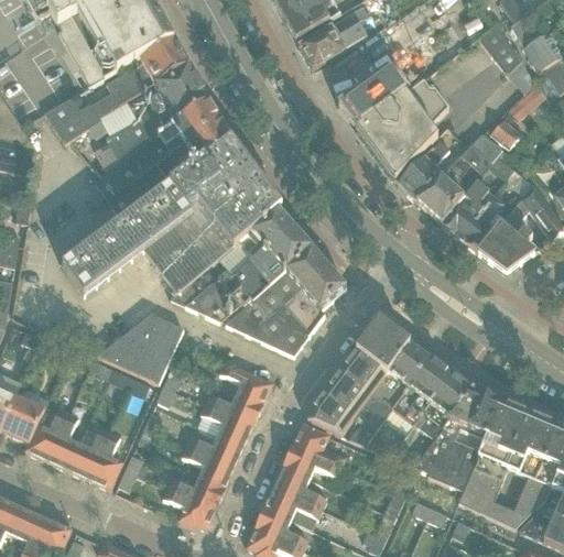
[(36,0),(41,8),(45,4),(49,11),(54,21),(88,85),(174,37),(152,0),(36,0)]
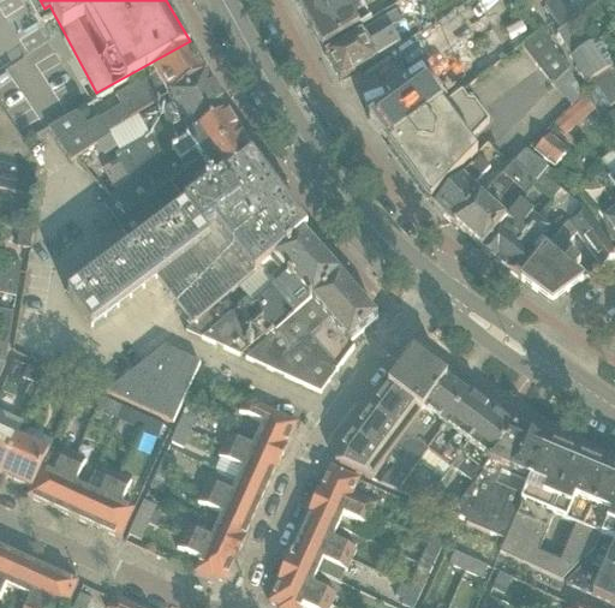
[(316,0),(302,9),(321,42),(381,7),(376,0),(362,0),(351,6),(347,0),(316,0)]
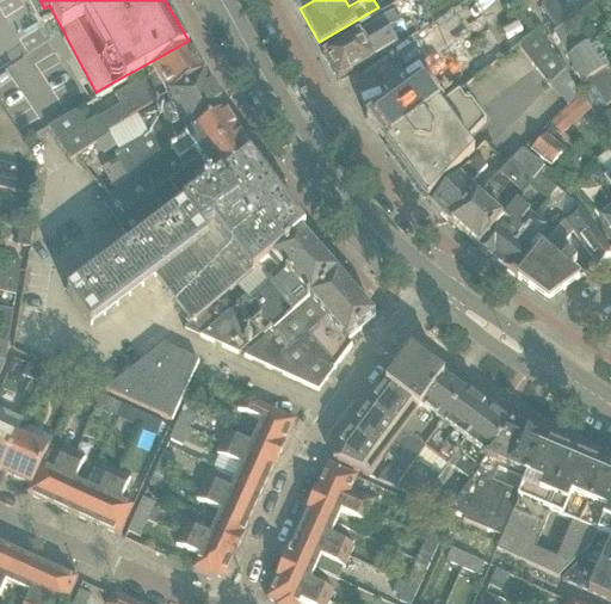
[(541,0),(554,23),(567,16),(556,0),(541,0)]
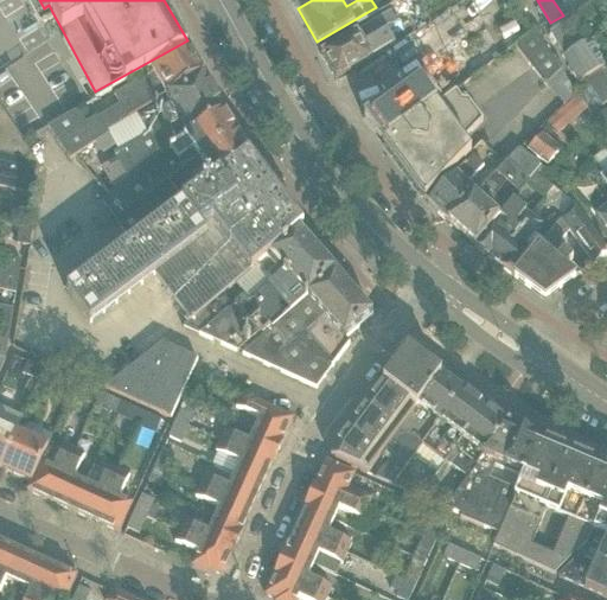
[(339,34),(319,46),(336,72),(356,61),(369,53),(372,52),(376,50),(383,46),(408,32),(393,5),(383,10),(357,25),(339,34)]
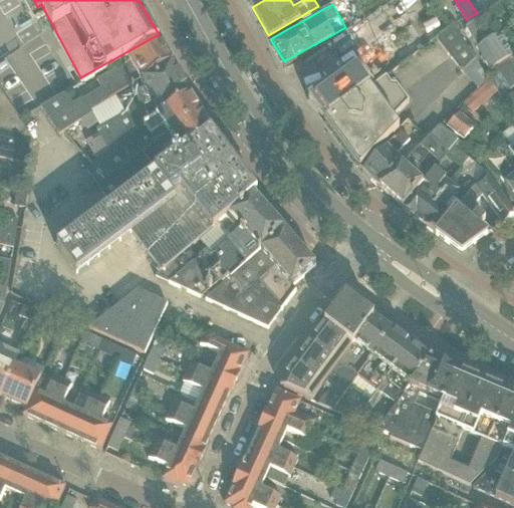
[(477,14),(465,22),(477,43),(490,35),(477,14)]
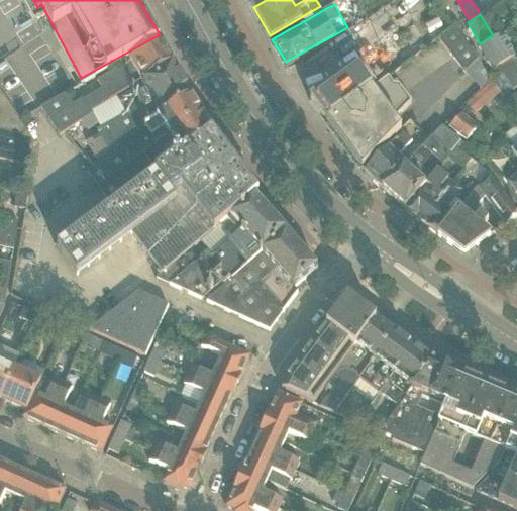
[(437,35),(462,68),(477,55),(454,22),(437,35)]
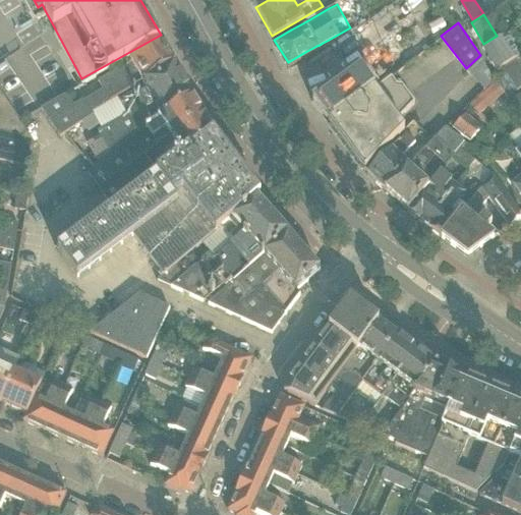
[(497,36),(483,44),(498,65),(501,63),(515,55),(518,53),(504,31),(497,36)]
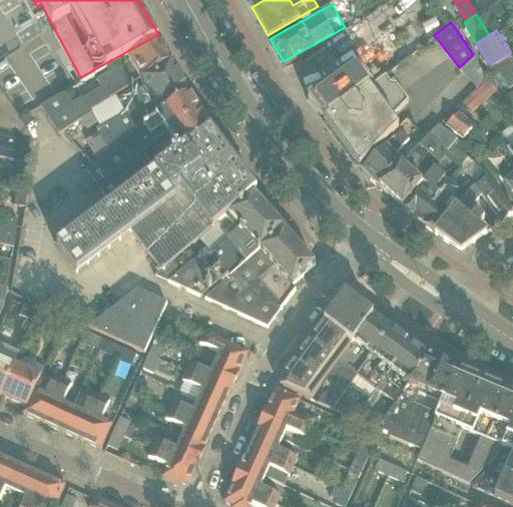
[(65,86),(39,101),(57,129),(77,116),(82,113),(90,108),(89,105),(131,80),(138,76),(170,56),(158,34),(126,52),(128,57),(96,76),(100,83),(72,99),(65,86)]
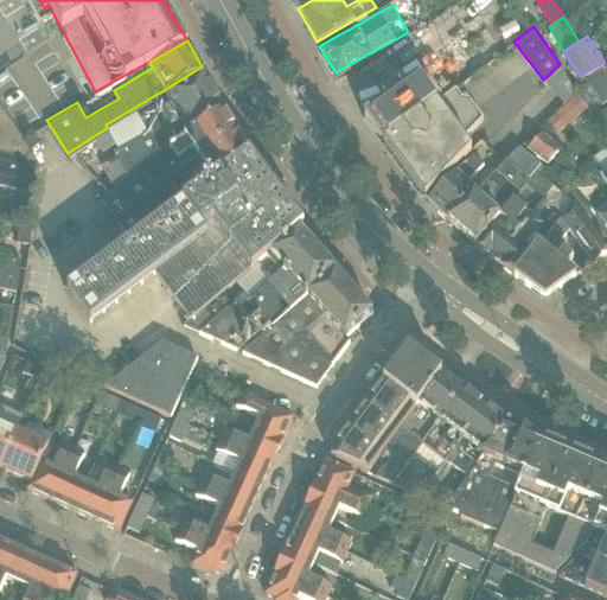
[(560,64),(543,80),(558,99),(573,87),(560,64)]
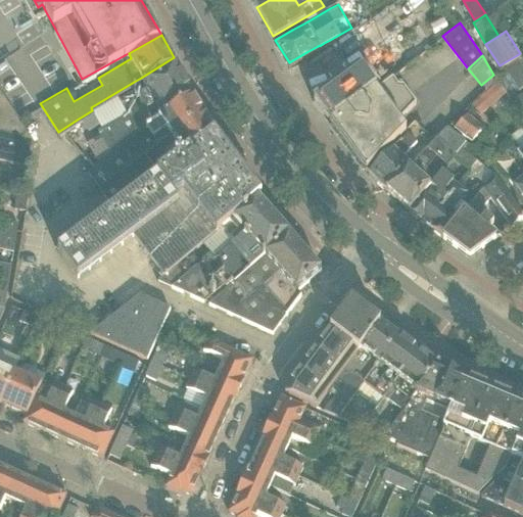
[(522,63),(517,55),(503,63),(517,86),(522,81),(522,63)]
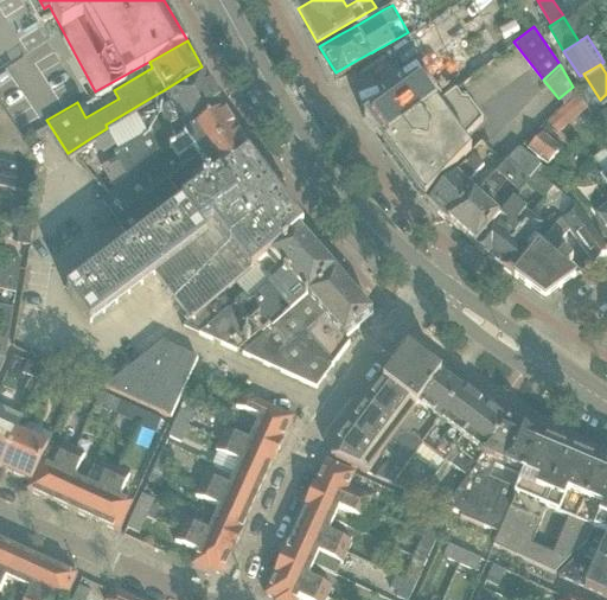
[(147,127),(113,147),(129,173),(140,166),(139,165),(168,144),(167,142),(223,106),(202,66),(164,90),(155,95),(158,100),(138,112),(147,127)]
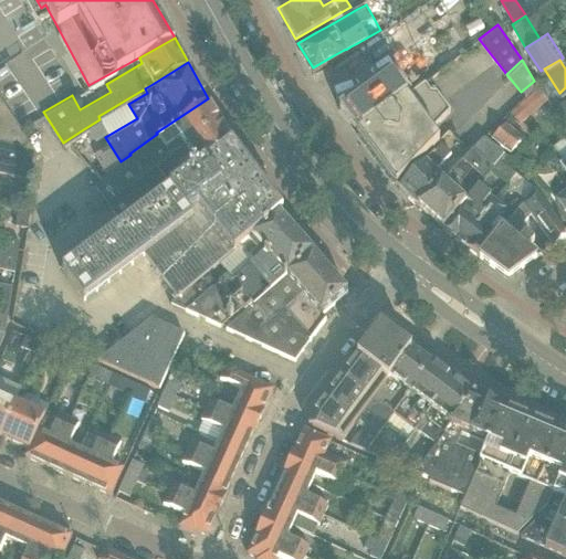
[(356,128),(386,168),(394,179),(395,181),(421,154),(439,136),(439,135),(432,126),(451,106),(438,88),(436,83),(430,74),(426,77),(425,78),(397,99),(394,102),(389,106),(388,105),(356,128)]
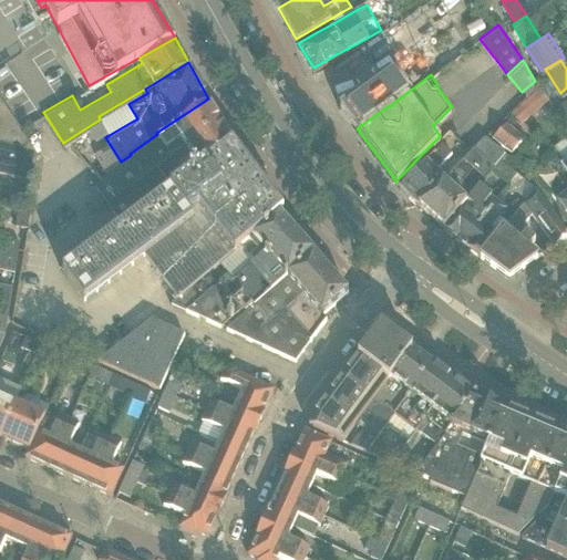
[(370,82),(339,104),(357,128),(389,105),(390,106),(394,102),(385,90),(385,89),(377,78),(371,81),(370,82)]
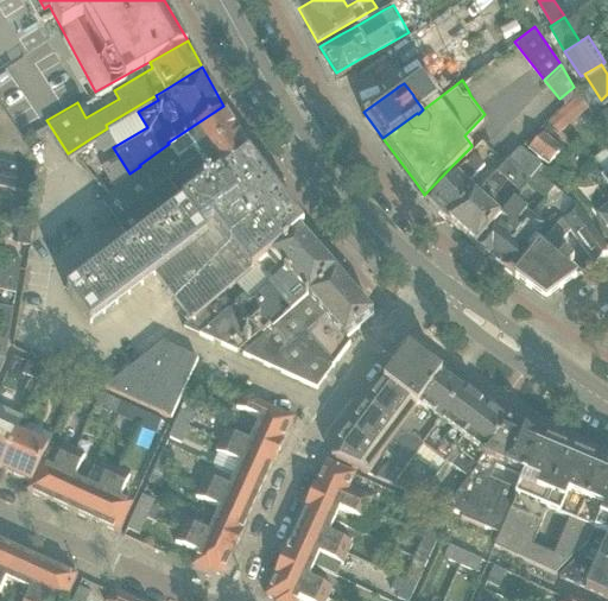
[(575,90),(563,102),(575,114),(587,102),(575,90)]
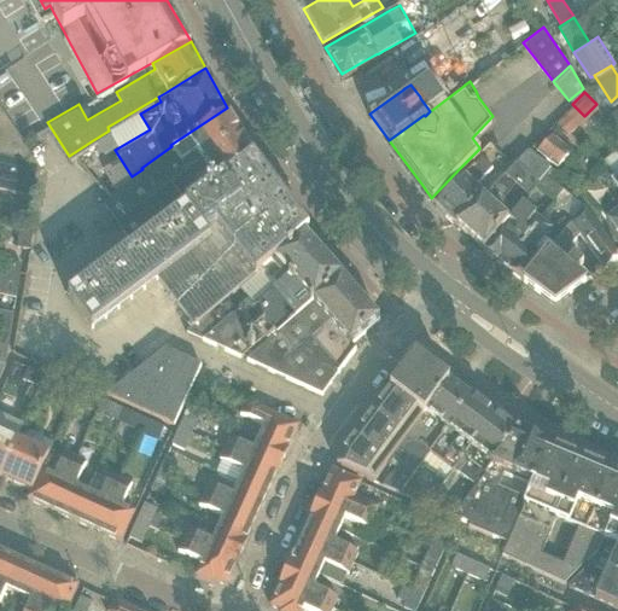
[(584,116),(572,104),(565,110),(577,123),(584,116)]
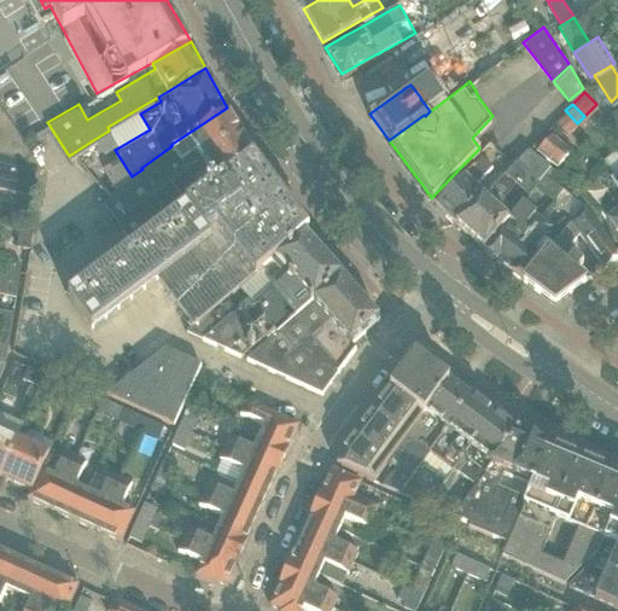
[(0,105),(0,127),(11,120),(1,105),(0,105)]
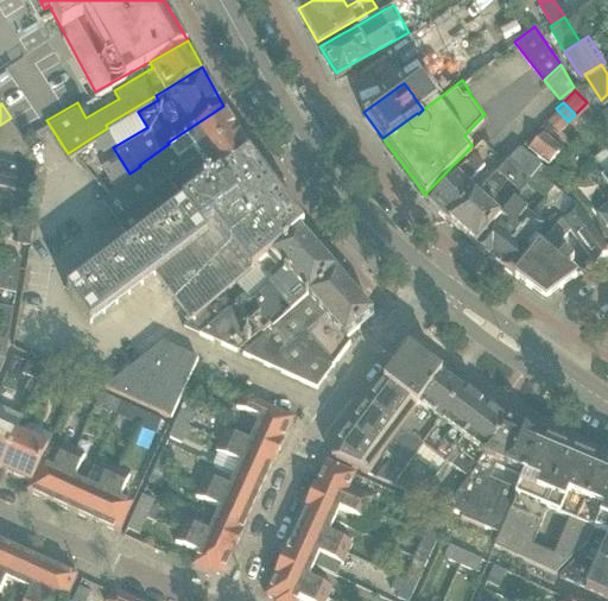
[(140,166),(130,174),(100,194),(113,213),(173,170),(235,126),(223,106),(168,143),(169,144),(139,165),(140,166)]
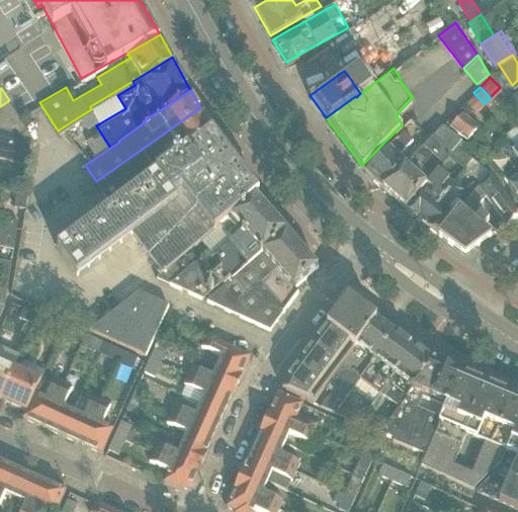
[(473,92),(466,99),(477,110),(484,103),(473,92)]
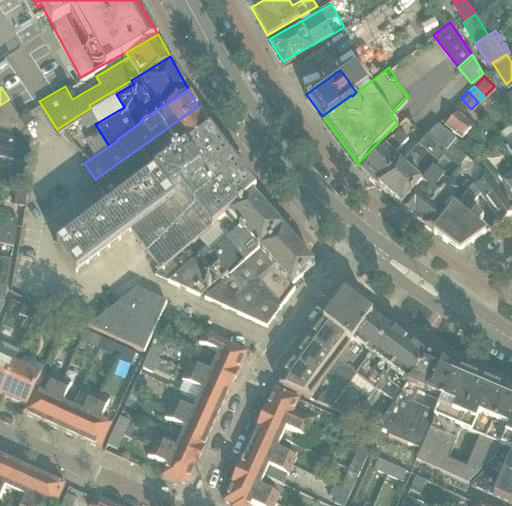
[(0,105),(0,127),(17,131),(26,125),(17,112),(9,99),(0,105)]
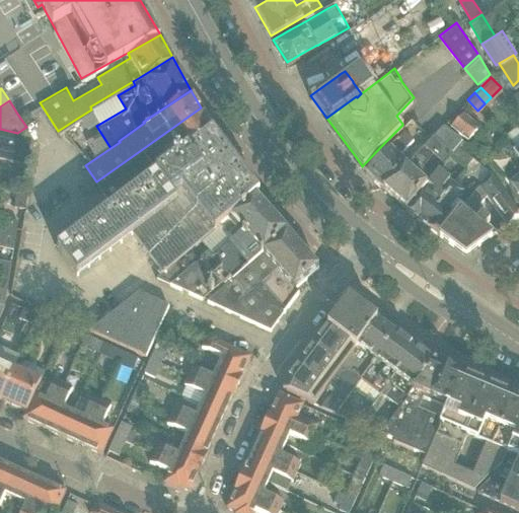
[(96,181),(112,202),(143,177),(209,129),(212,127),(201,107),(148,145),(96,181)]
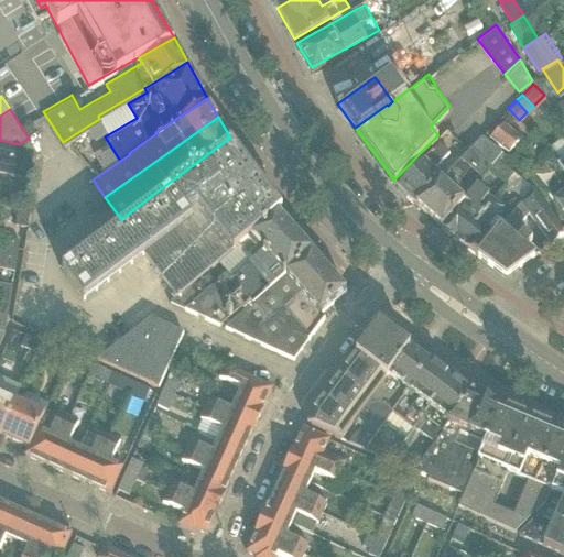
[(501,119),(488,133),(508,148),(521,133),(501,119)]
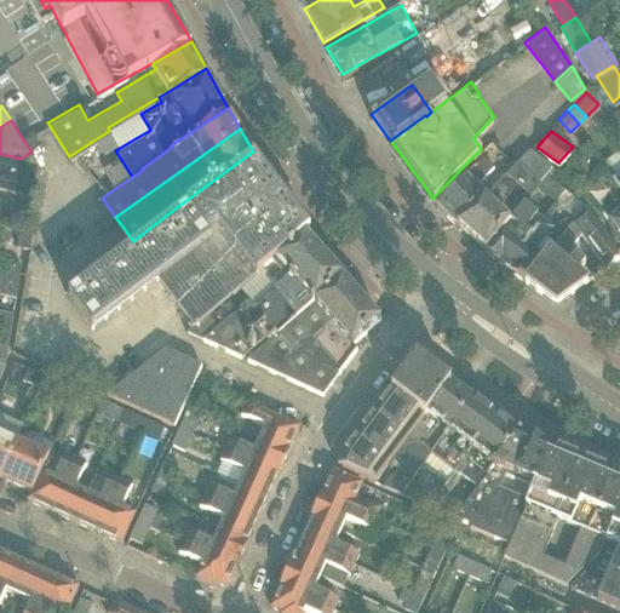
[(484,193),(457,222),(484,246),(505,221),(522,199),(522,200),(537,182),(544,172),(551,164),(534,150),(529,147),(503,173),(486,190),(484,193)]
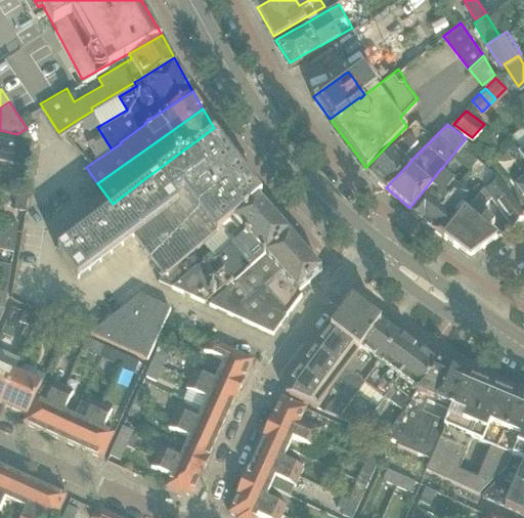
[(523,127),(511,136),(520,147),(523,144),(523,127)]
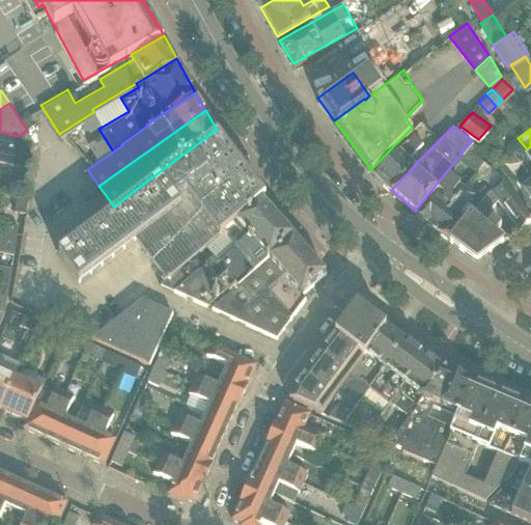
[(0,132),(0,144),(32,152),(33,140),(27,130),(18,136),(0,132)]
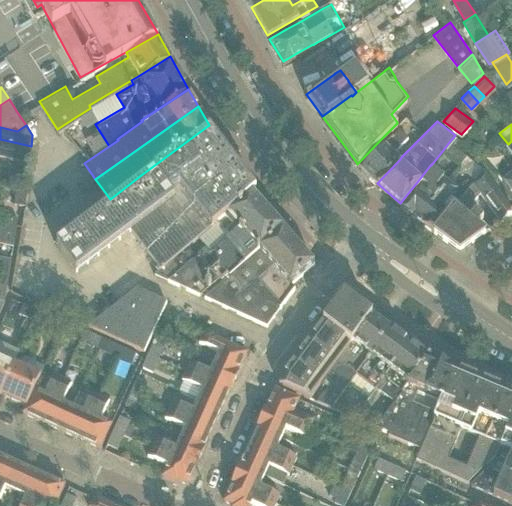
[(129,225),(158,265),(251,189),(251,188),(206,127),(141,175),(110,199),(55,240),(76,267),(129,225)]
